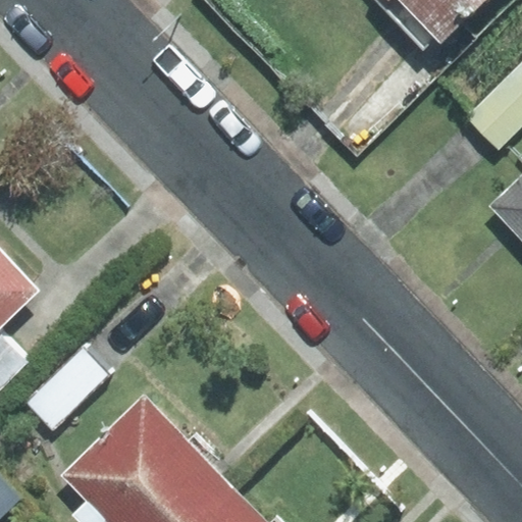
[(377,0),(423,47),(435,36),(440,42),(483,0),(377,0)]
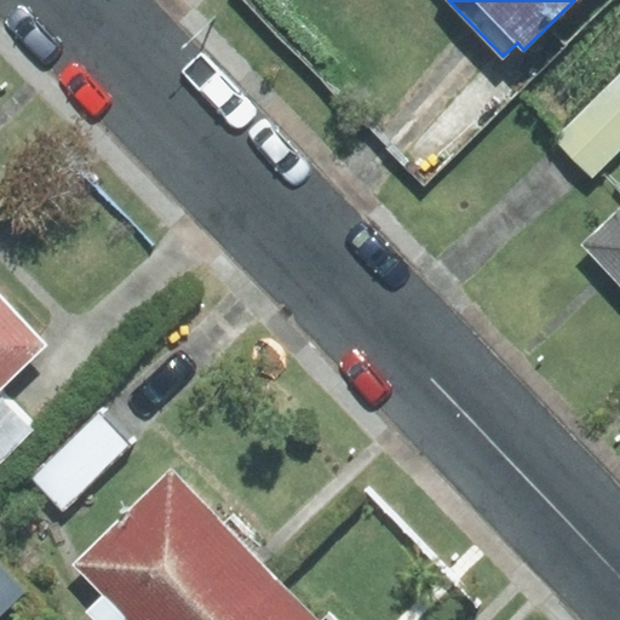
[(619,149),(619,72),(554,138),(592,177),(619,149)]
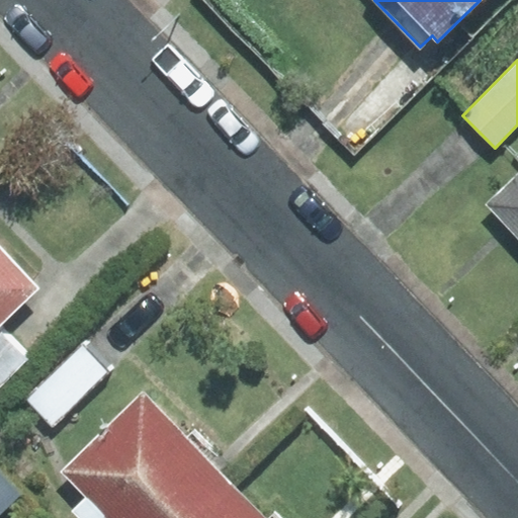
[(517,172),(485,203),(517,238),(517,172)]
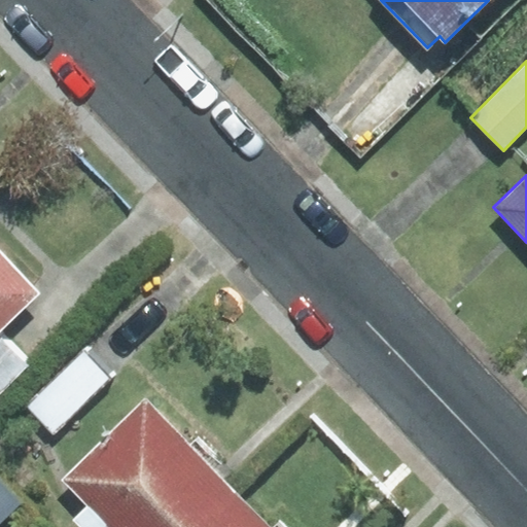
[(0,329),(39,293),(0,251),(0,329)]
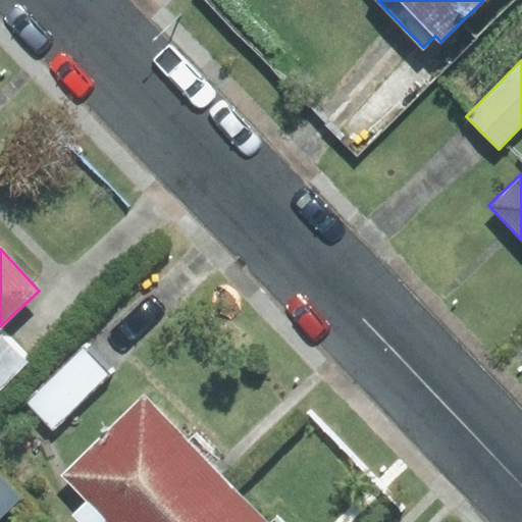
[(0,389),(27,364),(0,336),(0,389)]
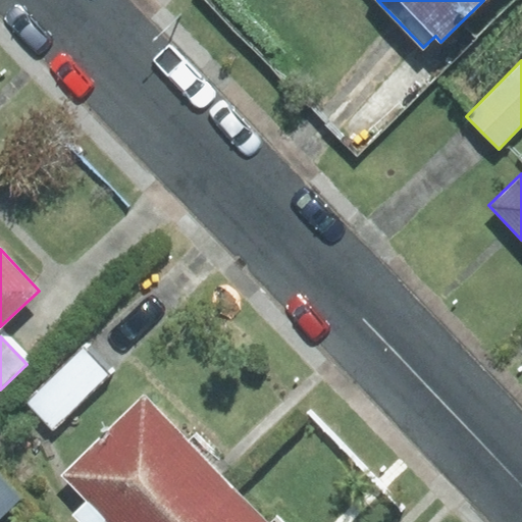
[(27,403),(53,430),(109,375),(83,348),(27,403)]
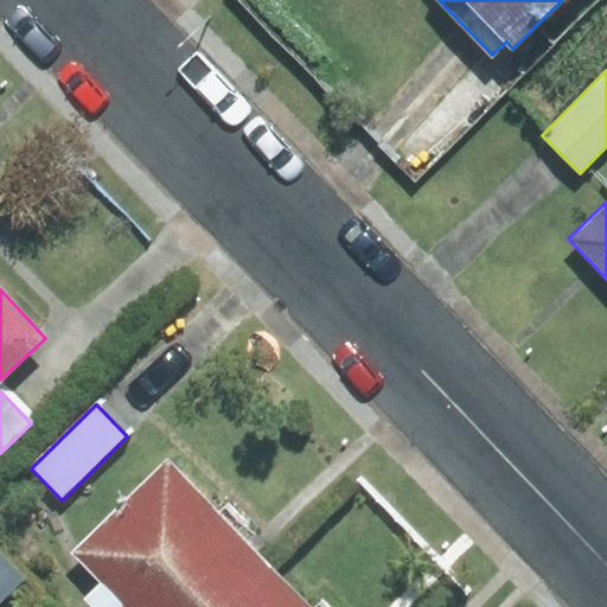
[(234,606),(273,570),(167,461),(72,554),(101,583),(84,599),(91,606),(234,606)]
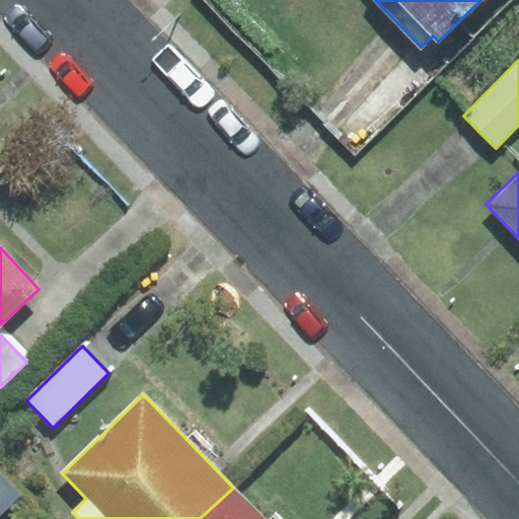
[(0,518),(0,515),(22,493),(0,469),(0,518)]
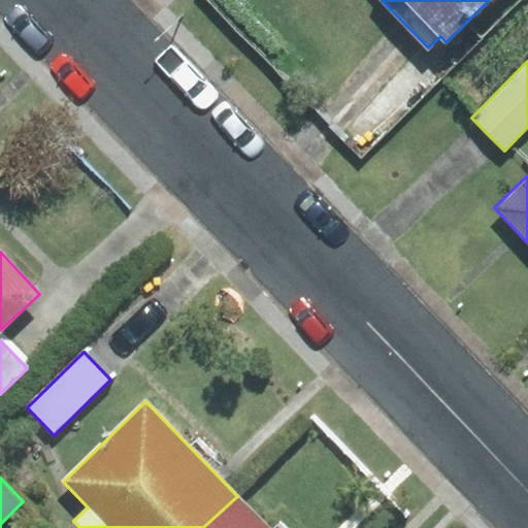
[(268,527),(237,496),(203,527),(268,527)]
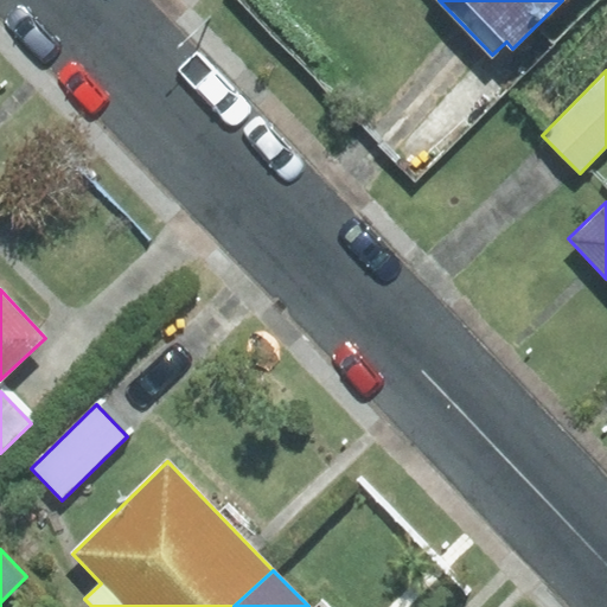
All buildings are outlined.
